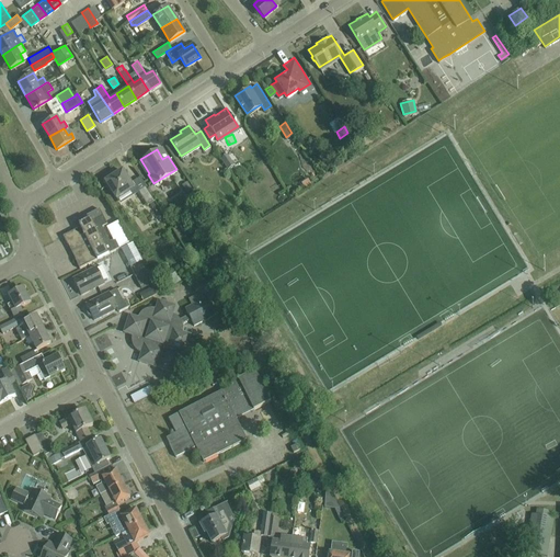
[(233,163),(227,154),(220,158),(227,168),(233,163)]
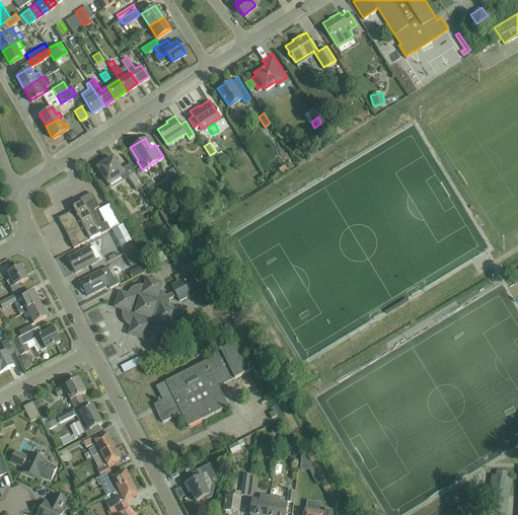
[(113,155),(97,165),(98,166),(108,182),(125,171),(127,170),(123,165),(121,166),(120,167),(120,166),(113,155)]
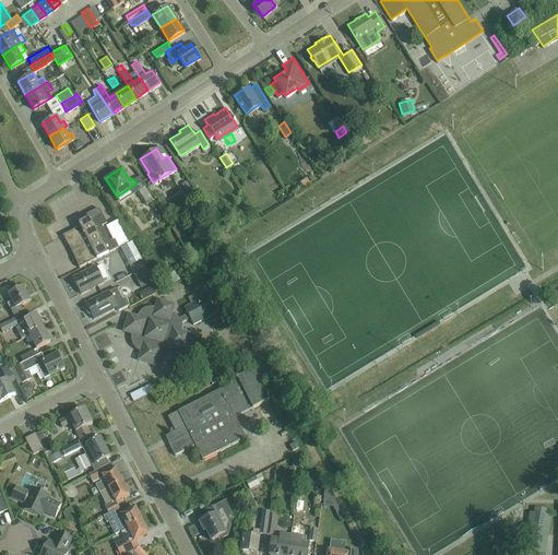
[(162,189),(168,187),(169,189),(177,187),(174,177),(158,182),(162,189)]
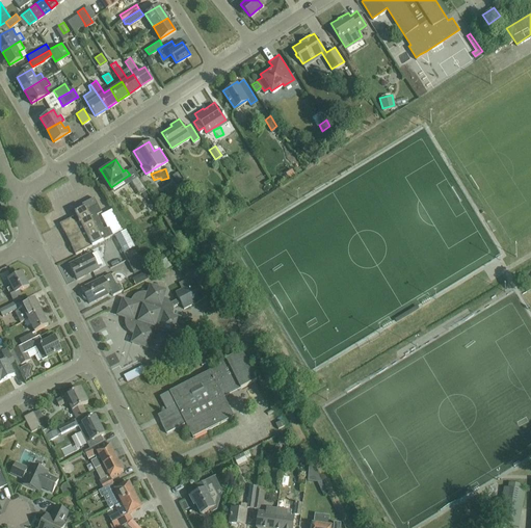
[(177,181),(183,178),(178,170),(173,174),(177,181)]
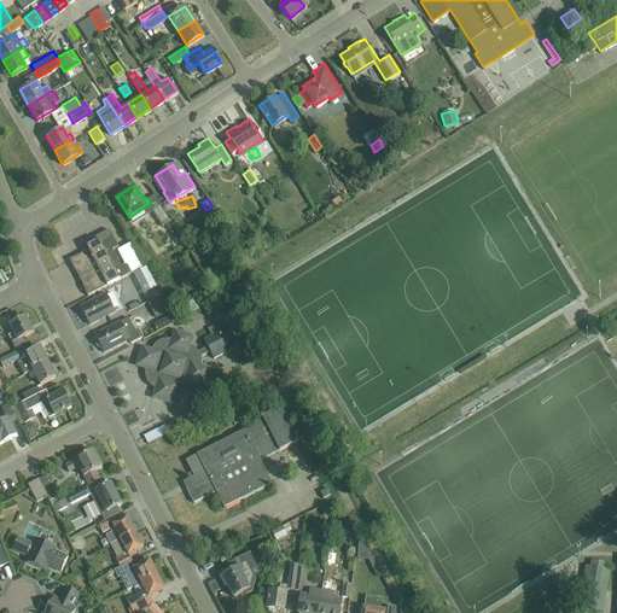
[(152,210),(162,223),(170,219),(159,203),(151,208),(152,210)]
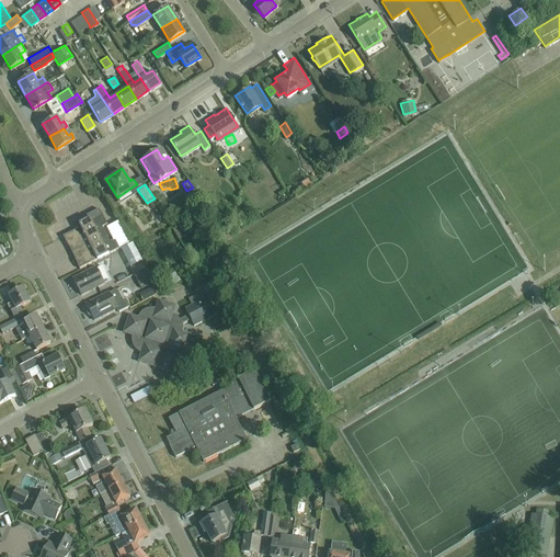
[(78,219),(80,225),(63,234),(67,242),(69,241),(77,256),(75,257),(79,265),(120,246),(128,240),(116,217),(107,222),(99,206),(86,213),(88,215),(78,219)]
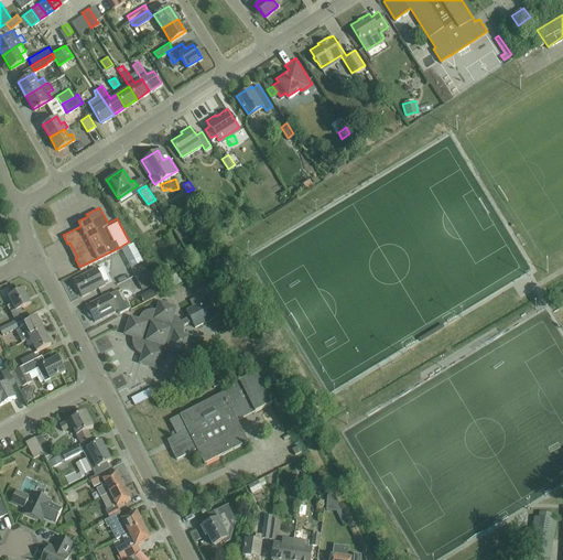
[(134,273),(147,267),(143,259),(131,266),(134,273)]
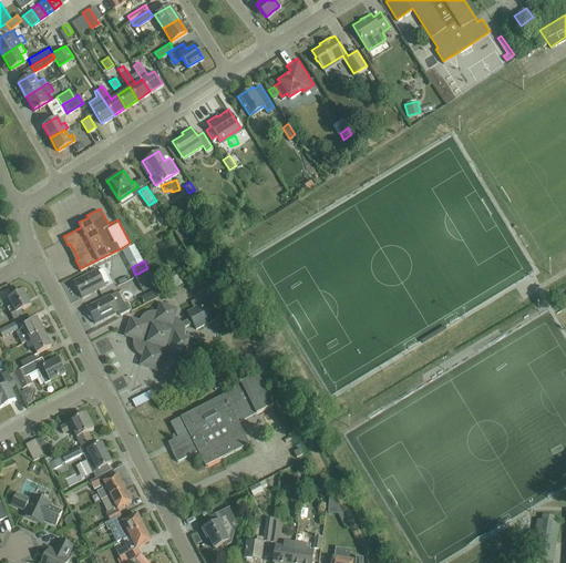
[(102,265),(96,267),(73,279),(81,295),(105,283),(103,278),(107,276),(102,265)]
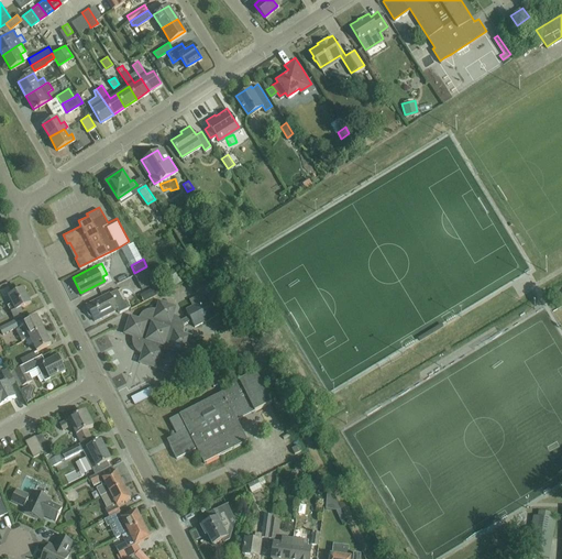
[(146,266),(134,273),(142,287),(154,281),(146,266)]
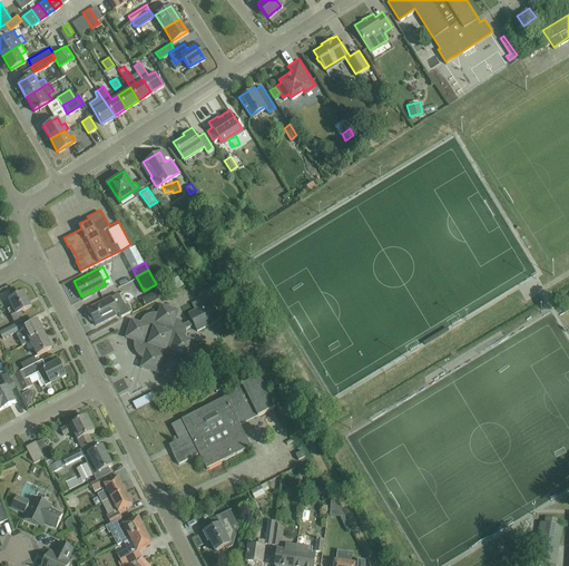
[(179,273),(170,279),(176,286),(184,282),(179,273)]
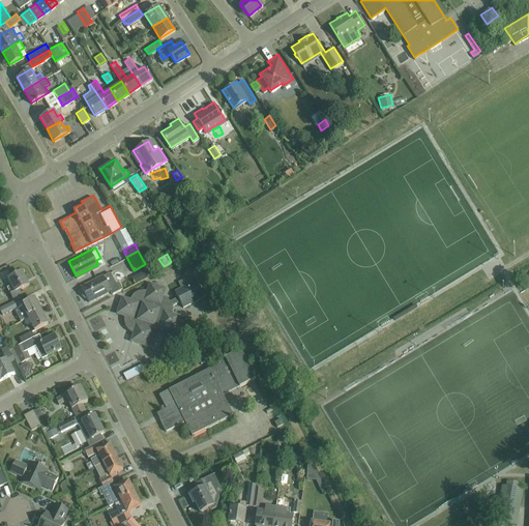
[(178,261),(170,266),(174,274),(182,270),(178,261)]
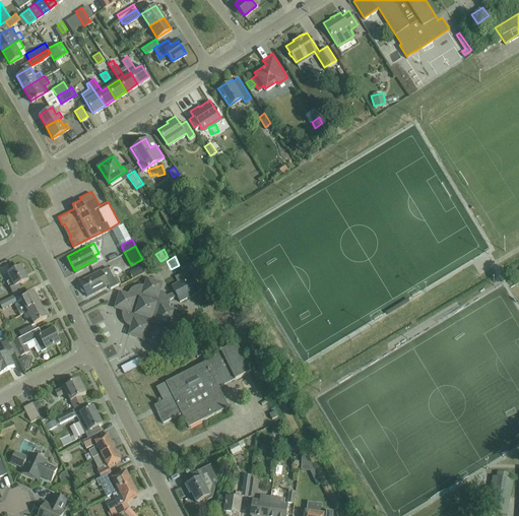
[(13,293),(15,292),(21,288),(18,281),(27,277),(20,264),(8,271),(12,277),(6,280),(13,293)]
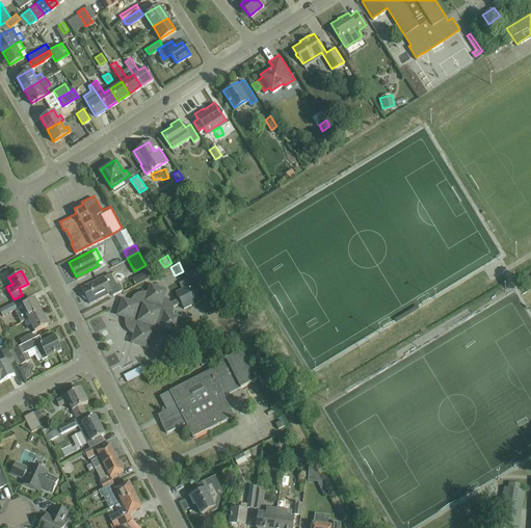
[(103,274),(81,286),(83,291),(82,291),(81,294),(82,296),(85,296),(86,296),(88,300),(110,290),(110,292),(112,293),(122,288),(118,281),(116,283),(110,271),(103,274)]
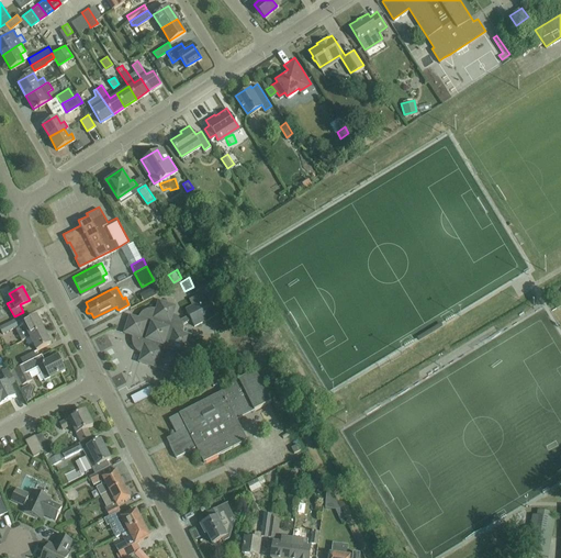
[(132,338),(133,341),(133,342),(134,341),(136,345),(135,345),(135,346),(137,347),(139,349),(142,350),(138,359),(156,365),(156,364),(161,366),(160,366),(178,371),(183,355),(182,355),(183,349),(184,349),(190,333),(181,330),(181,327),(181,325),(181,322),(190,317),(193,323),(215,312),(206,294),(201,298),(197,290),(188,294),(192,302),(184,307),(188,313),(179,317),(178,317),(172,313),(175,304),(158,299),(155,308),(152,307),(149,307),(146,308),(143,310),(141,311),(139,314),(138,316),(130,313),(124,330),(133,333),(132,335),(132,338)]
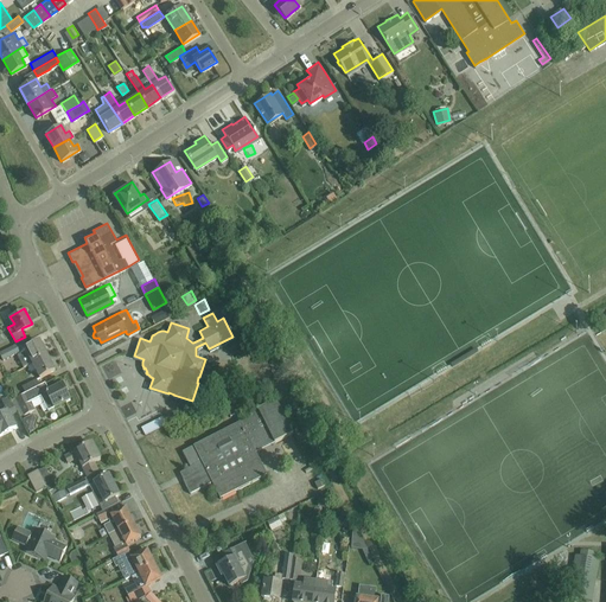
[(32,362),(48,353),(39,338),(24,346),(25,347),(17,352),(24,366),(32,362)]
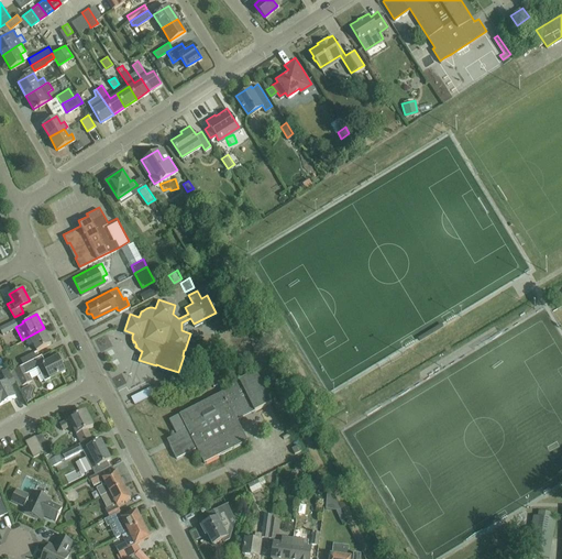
[(17,316),(14,317),(0,324),(0,329),(1,332),(20,322),(17,316)]
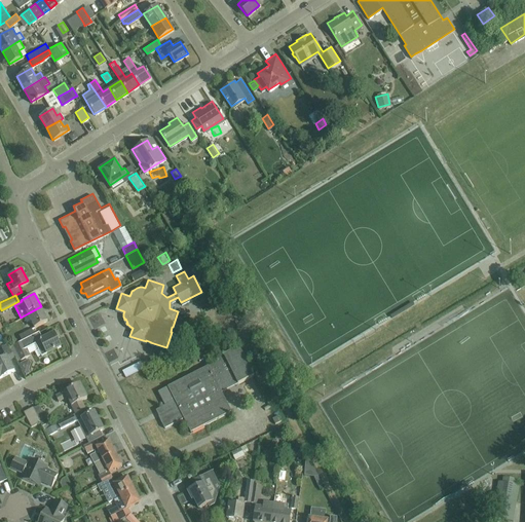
[(41,306),(28,313),(34,326),(47,320),(41,306)]
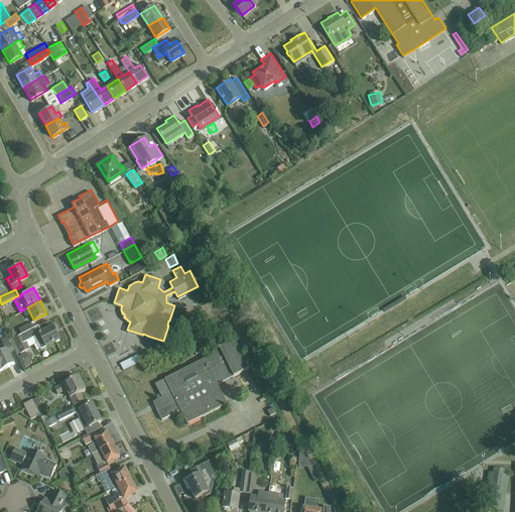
[(11,301),(6,303),(10,312),(15,310),(11,301)]
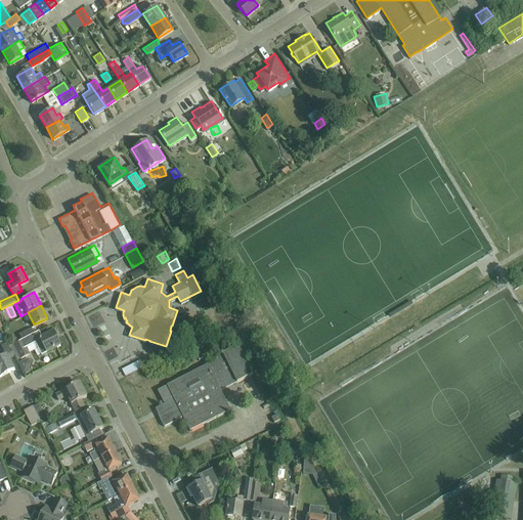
[(22,338),(34,332),(31,326),(18,332),(22,338)]
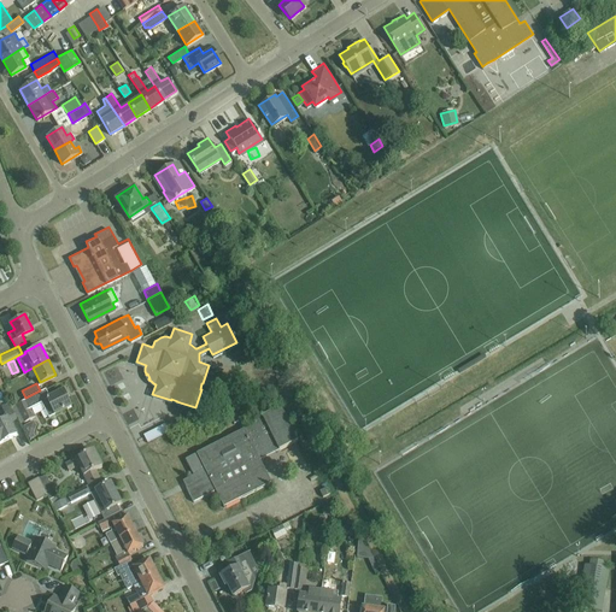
[(45,388),(40,390),(25,398),(16,402),(24,419),(35,415),(30,406),(41,400),(50,416),(56,412),(71,404),(66,395),(69,394),(64,386),(56,389),(57,393),(50,395),(45,388)]
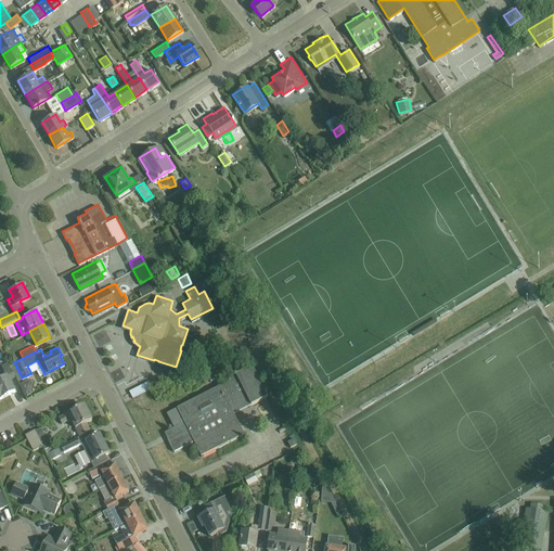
[(219,384),(177,406),(166,411),(174,424),(164,430),(167,436),(174,450),(194,439),(201,453),(244,432),(233,411),(268,394),(252,363),(246,367),(243,361),(234,366),(237,371),(222,379),(220,373),(230,368),(222,353),(202,362),(203,364),(209,379),(215,376),(217,381),(219,384)]
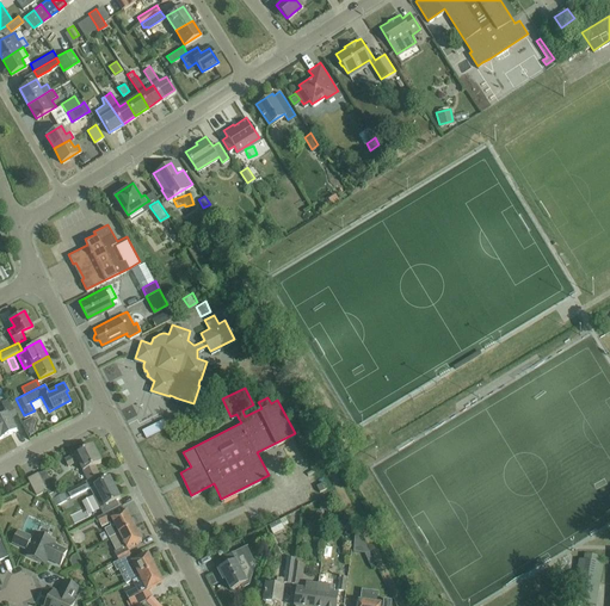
[(10,416),(16,414),(7,397),(1,401),(5,408),(0,410),(0,413),(1,415),(0,415),(0,436),(16,428),(10,416)]
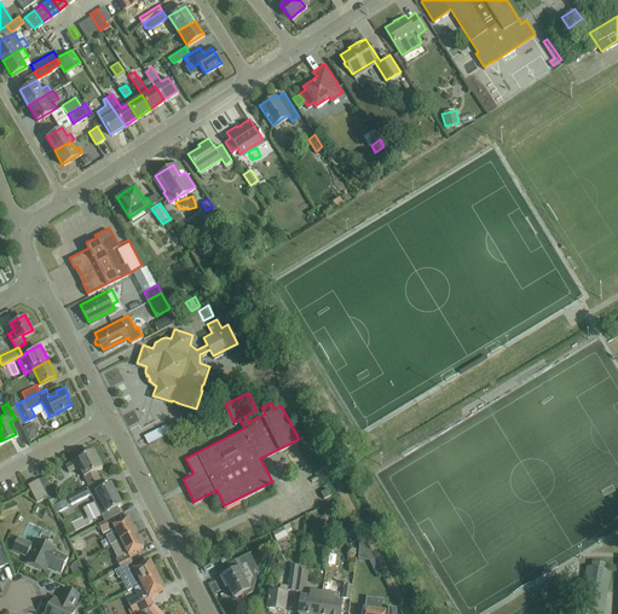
[(33,418),(22,424),(27,435),(28,434),(29,436),(34,434),(33,432),(35,423),(33,418)]
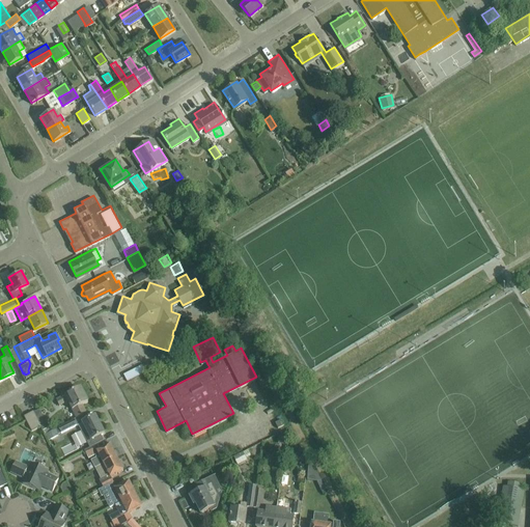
[(127,380),(145,370),(140,360),(121,369),(127,380)]
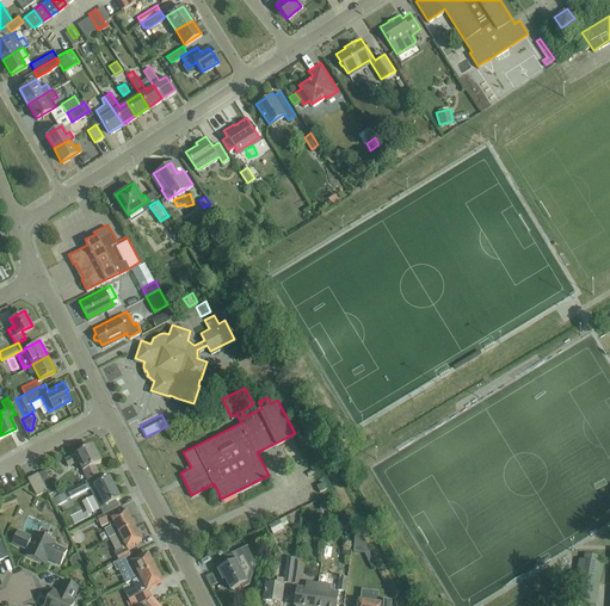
[(78,458),(84,468),(88,477),(98,471),(94,463),(100,459),(93,443),(65,457),(67,463),(78,458)]
